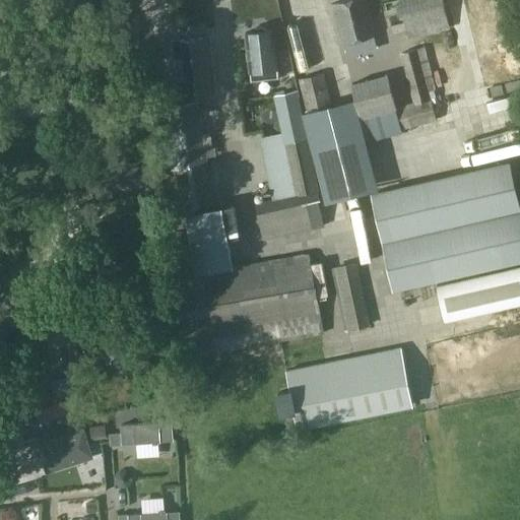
[(376,35),(366,0),(343,0),(331,3),(341,44),(376,35)]
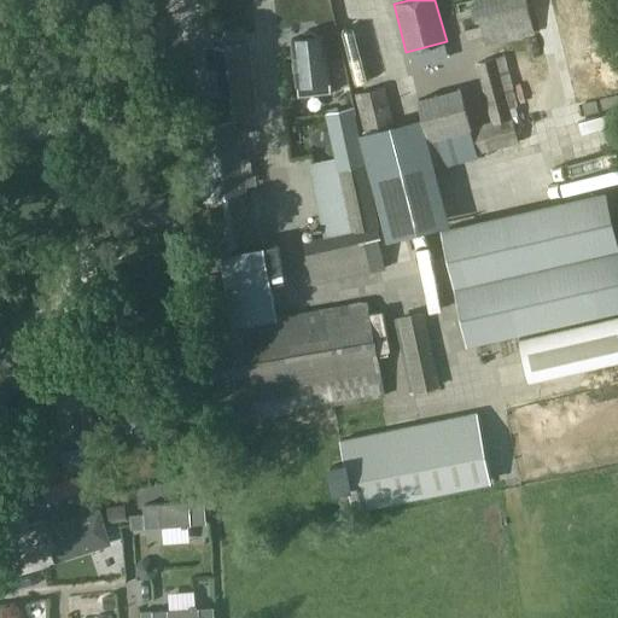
[(526,0),(473,0),(485,46),(535,34),(526,0)]
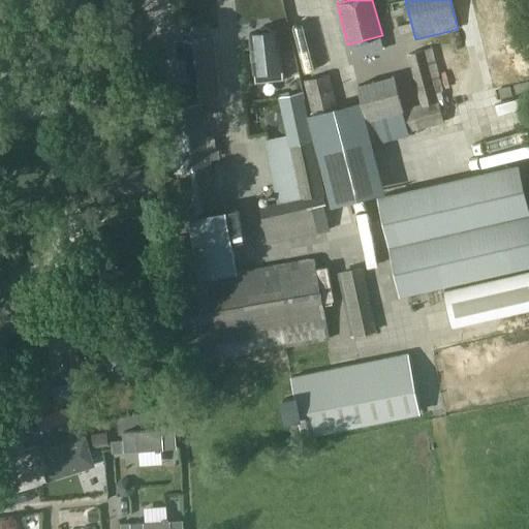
[(279,29),(272,29),(268,26),(260,27),(257,31),(250,32),(252,52),(254,52),(255,59),(253,59),(256,81),(285,78),(279,29)]
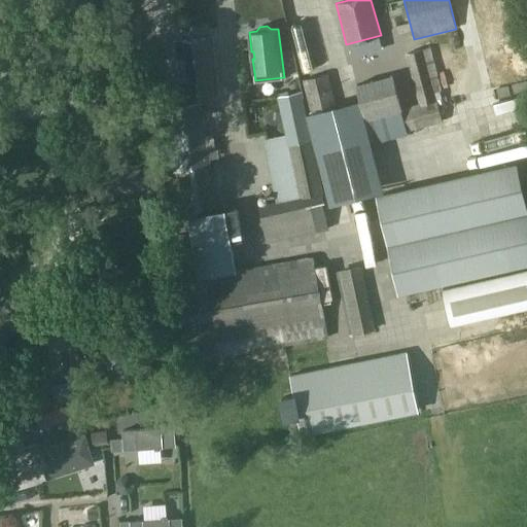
[(213,35),(174,39),(180,97),(219,93),(213,35)]
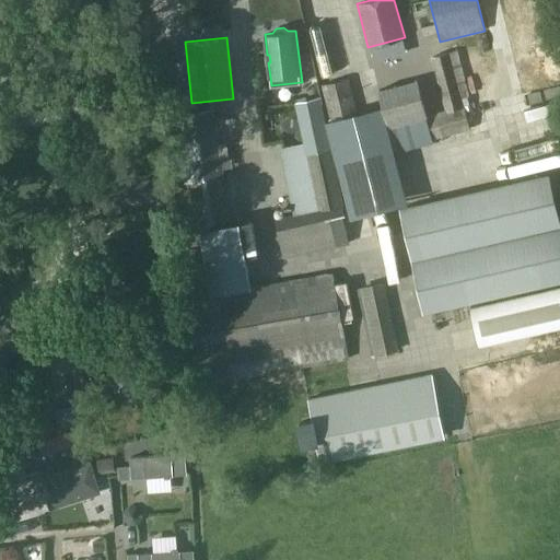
[(159,48),(165,105),(183,103),(176,46),(159,48)]
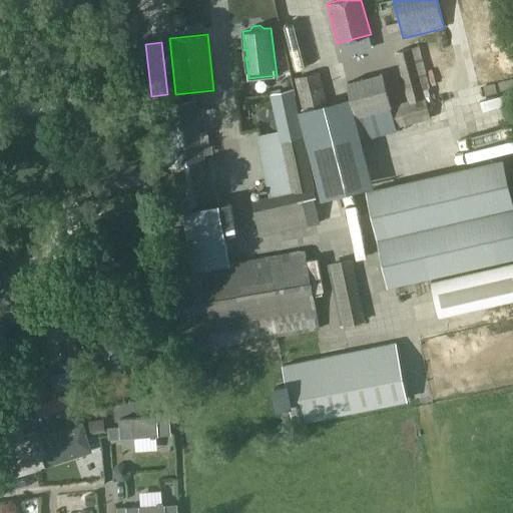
[(431,118),(423,90),(430,88),(419,46),(395,51),(408,100),(391,105),(382,73),(346,82),(361,137),(431,118)]
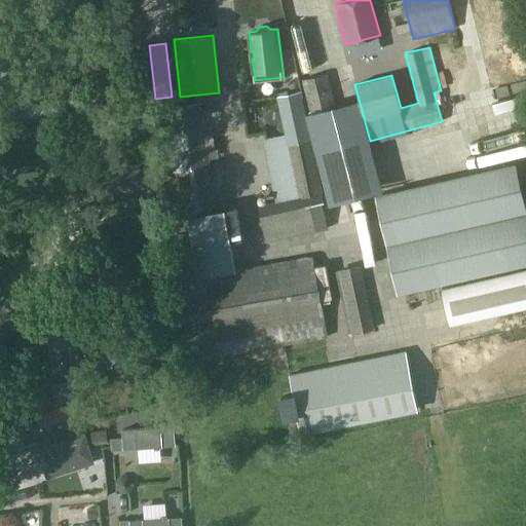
[(310,112),(335,106),(327,73),(301,79),(310,112)]
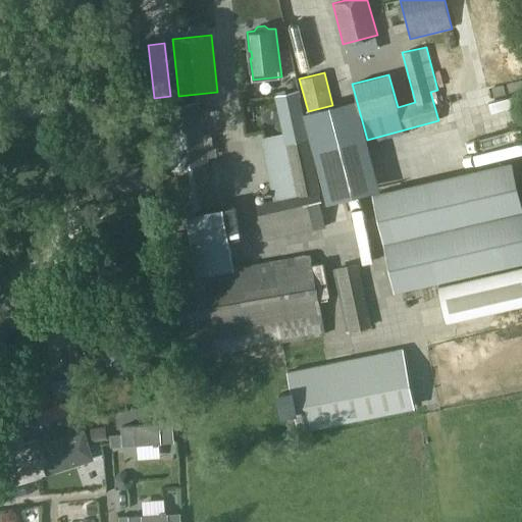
[(264,241),(304,231),(324,226),(319,201),(322,200),(307,133),(299,91),(274,96),(282,135),(261,139),(273,199),(255,203),(264,241)]
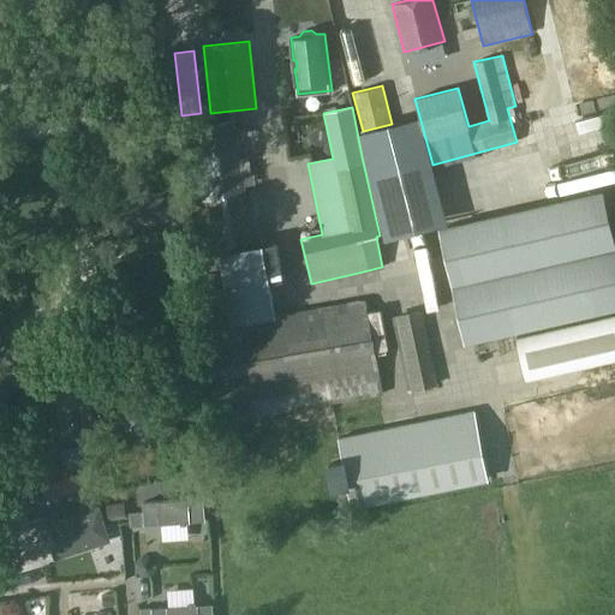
[(237,120),(197,124),(204,191),(203,191),(204,201),(245,196),(245,186),(244,186),(242,172),(250,172),(248,160),(240,160),(237,120)]
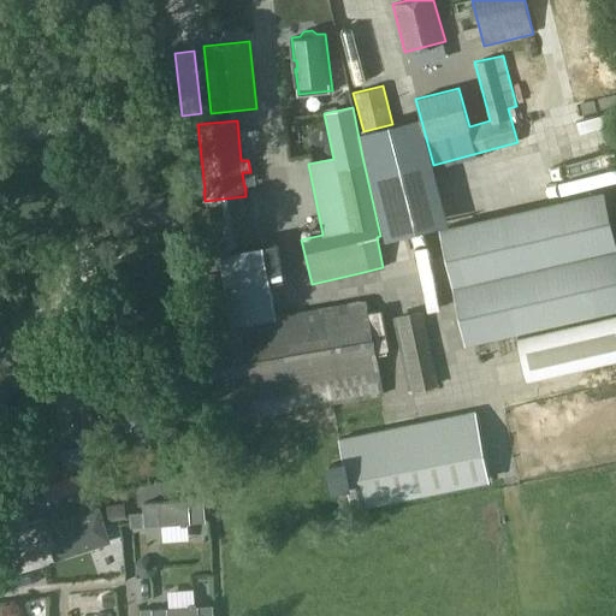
[(362,136),(367,163),(389,159),(383,131),(362,136)]
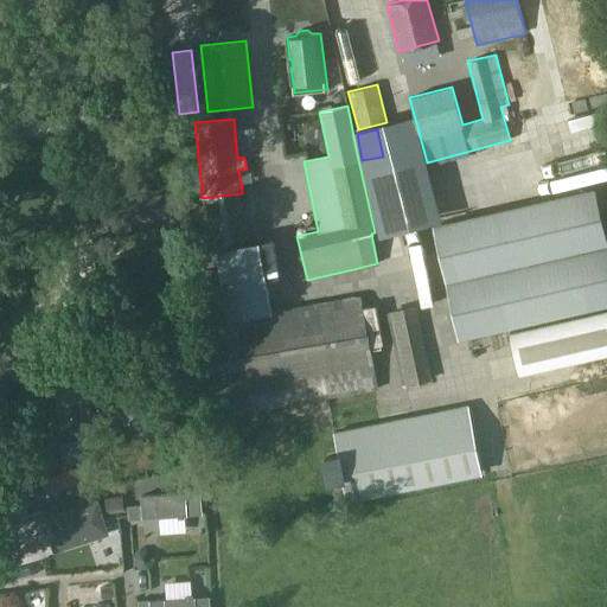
[(460,342),(606,307),(606,242),(595,189),(434,225),(460,342)]
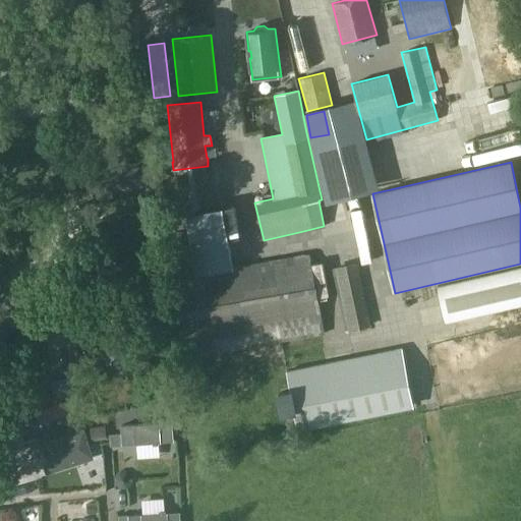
[(223,210),(167,220),(176,277),(170,278),(183,360),(325,334),(309,252),(234,266),(223,210)]
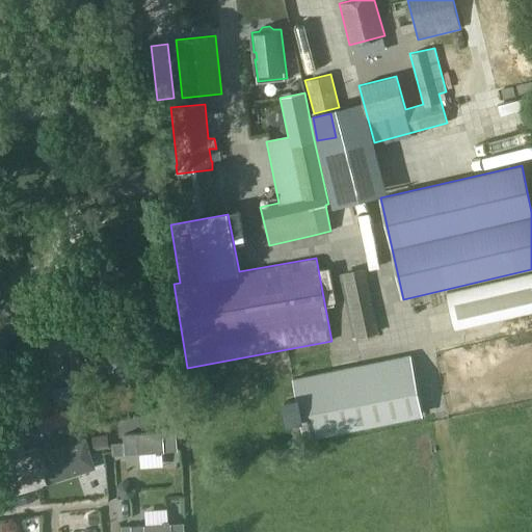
[(121,270),(143,267),(149,266),(148,266),(141,219),(103,224),(108,259),(118,258),(121,270)]
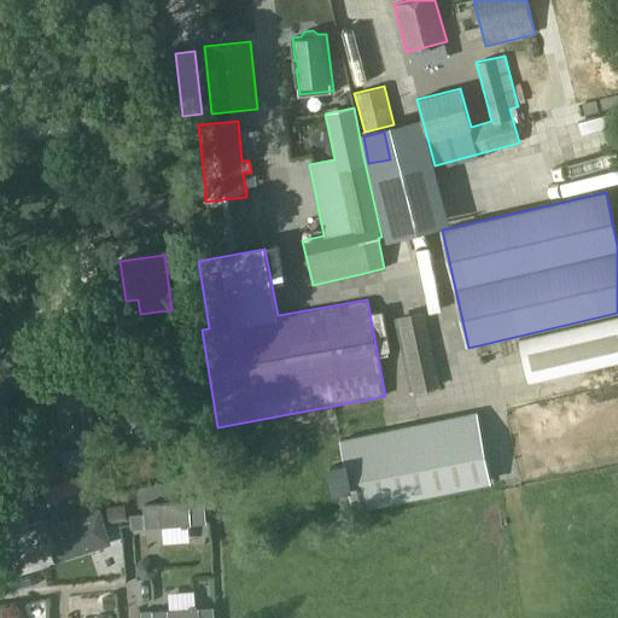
[(413,394),(439,388),(424,314),(397,319),(413,394)]
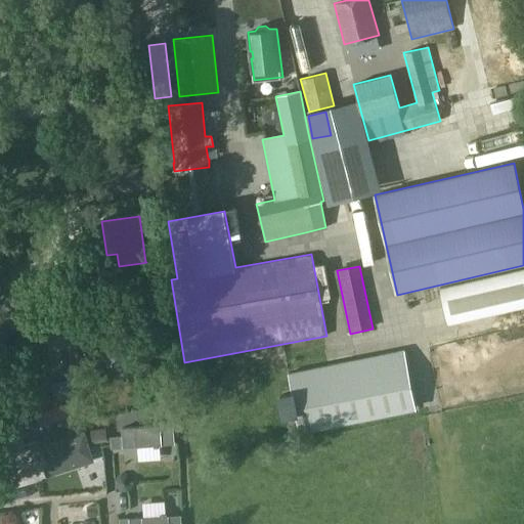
[(423,340),(523,319),(519,302),(419,322),(423,340)]
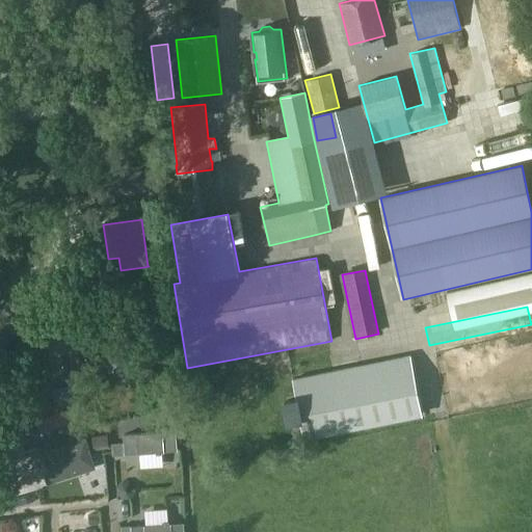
[(296,397),(282,400),(287,423),(301,420),(304,440),(371,426),(422,416),(409,354),(360,365),(293,378),(296,397)]
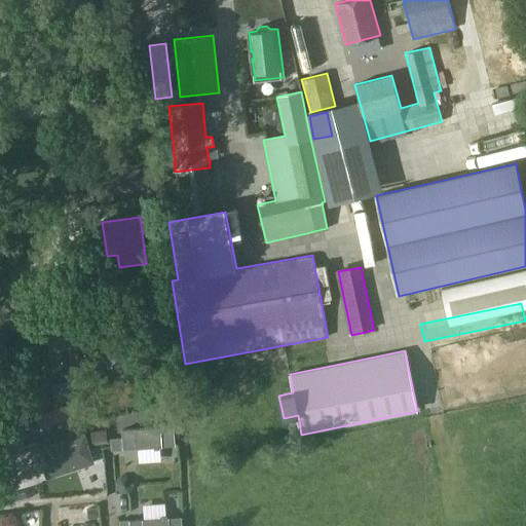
[(505,370),(525,369),(525,357),(505,358),(505,370)]
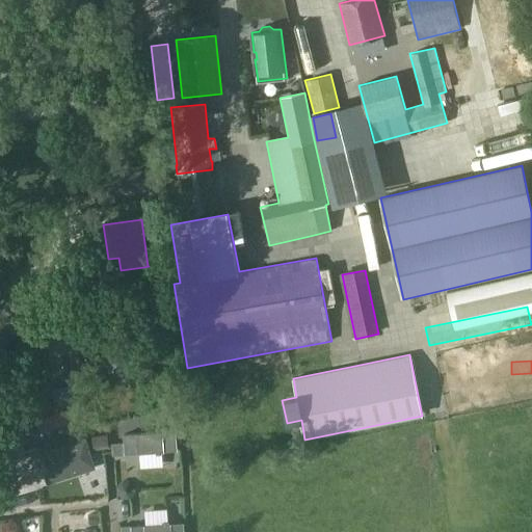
[(40,428),(42,428),(85,417),(76,384),(52,391),(56,404),(34,409),(40,428)]
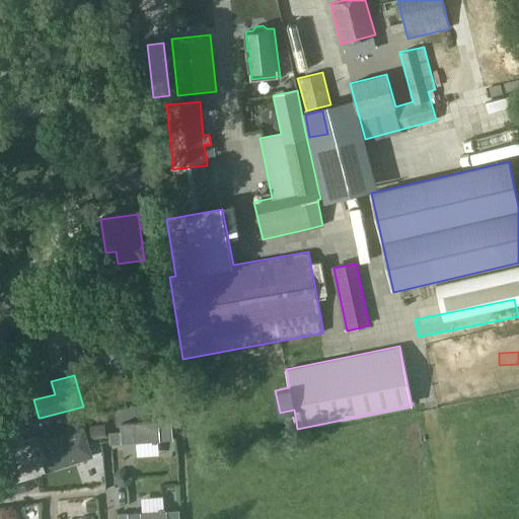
[(0,441),(1,444),(24,439),(17,411),(0,414),(0,441)]
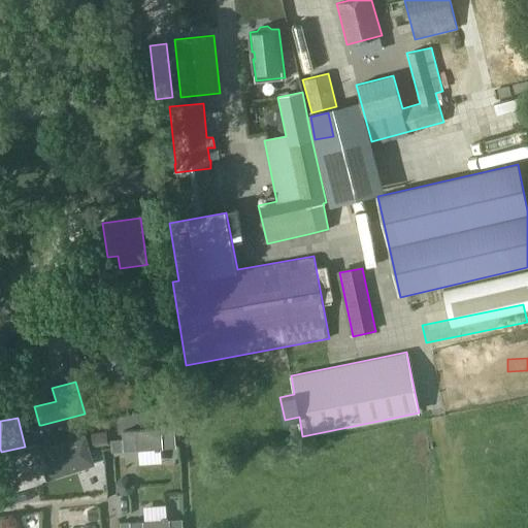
[(177,428),(123,432),(124,451),(178,447),(177,428)]
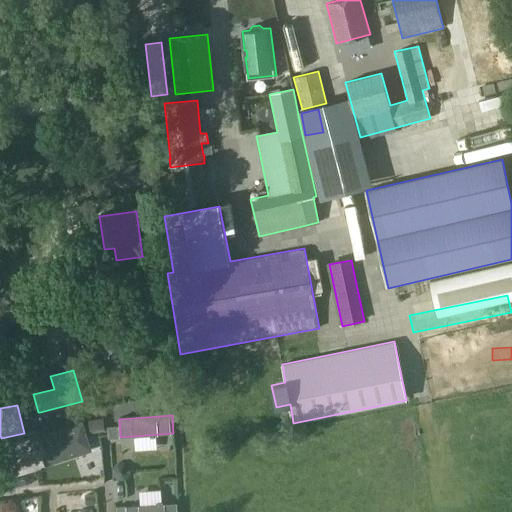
[(45,467),(93,451),(83,422),(36,438),(45,467)]
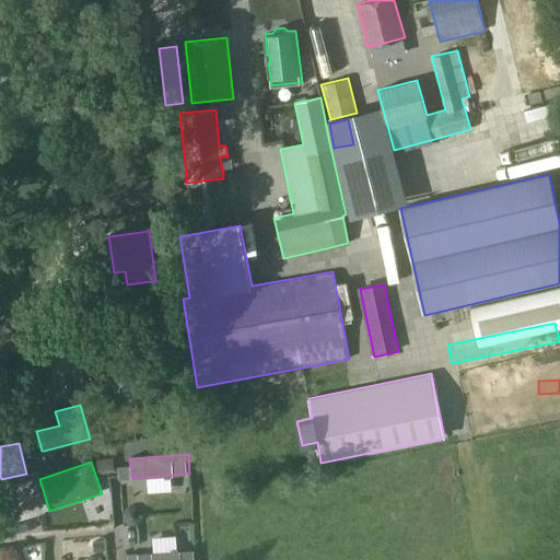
[(188,536),(147,539),(148,555),(189,551),(188,536)]
